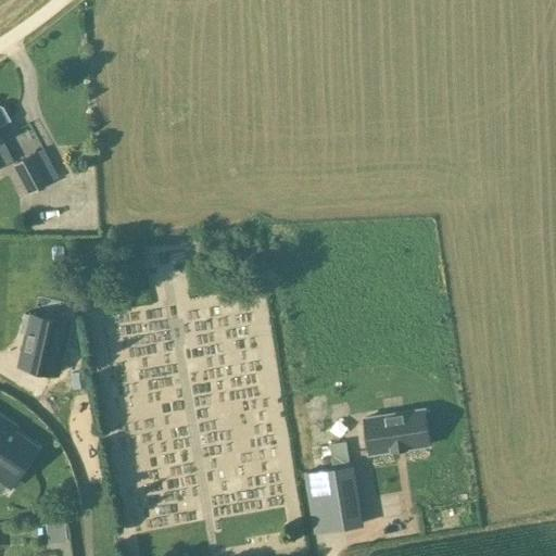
[(0,168),(13,162),(0,136),(0,127),(11,122),(3,109),(0,106),(0,168)]
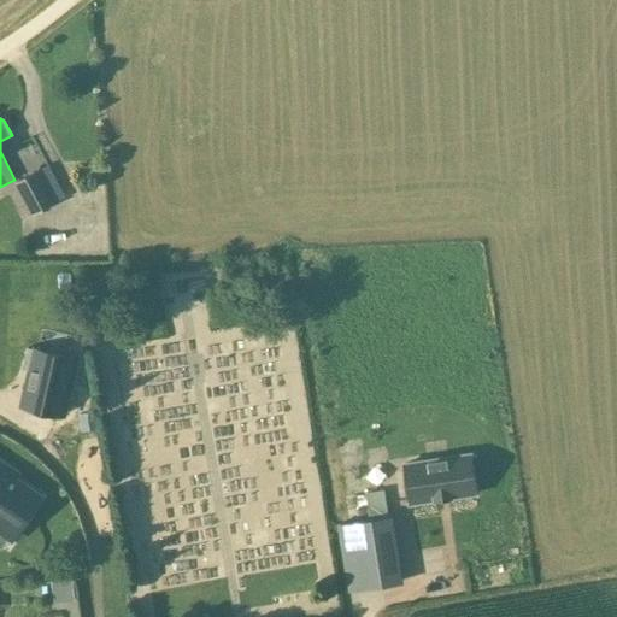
[(31,216),(66,198),(50,165),(15,183),(31,216)]
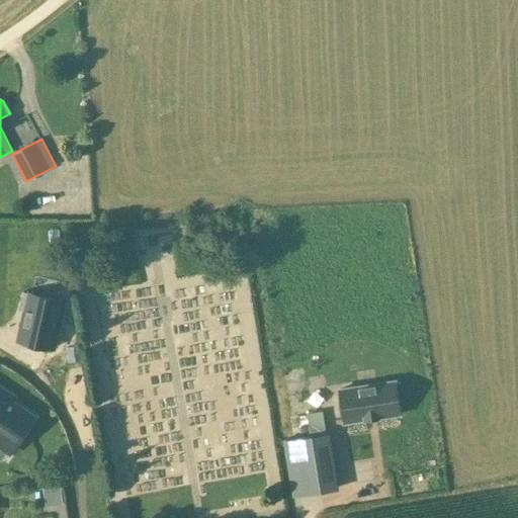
[(25,293),(20,312),(28,314),(21,343),(55,350),(67,303),(25,293)]
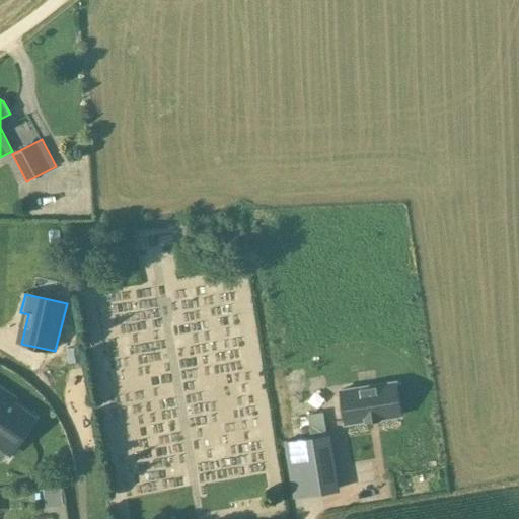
[(396,382),(341,391),(346,424),(366,421),(366,422),(381,420),(381,419),(401,416),(396,382)]
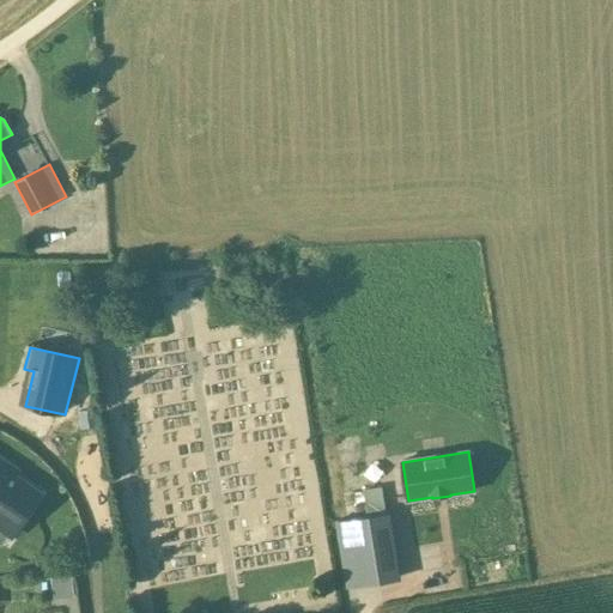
[(0,527),(13,536),(42,495),(8,472),(11,468),(0,460),(0,527)]
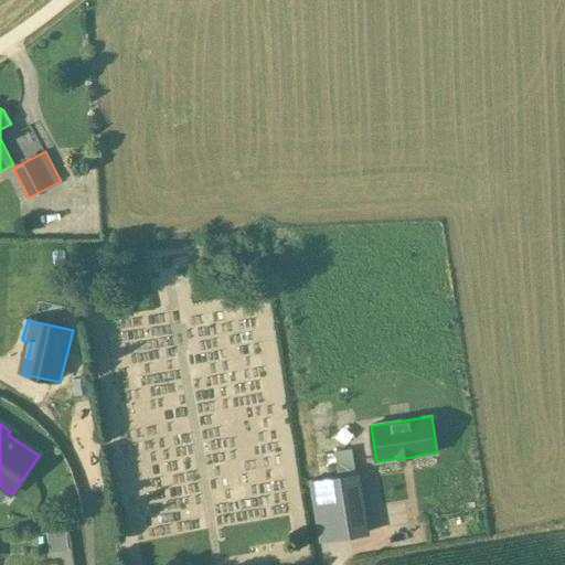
[(337,449),(340,472),(358,470),(354,447),(337,449)]
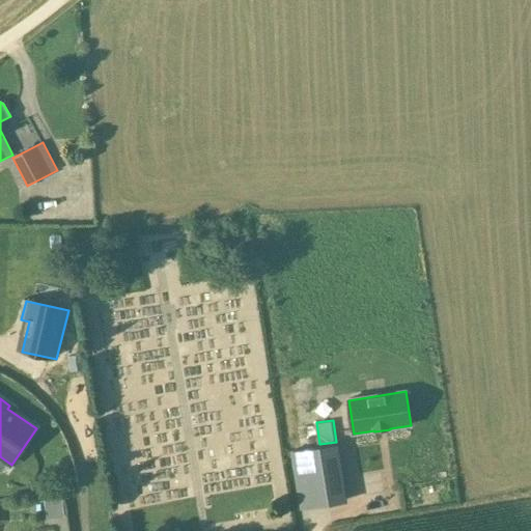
[(290,450),(301,508),(350,500),(339,442),(290,450)]
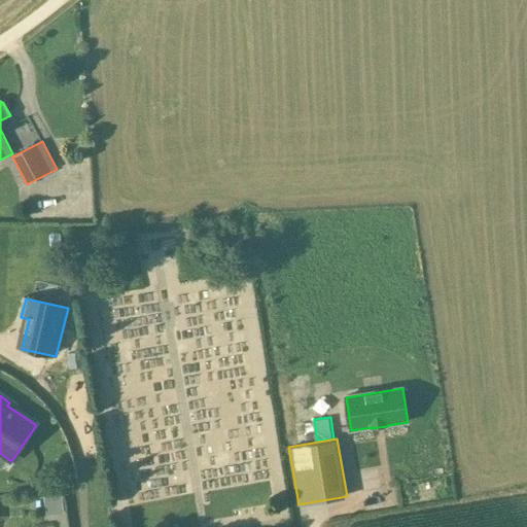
[(46,515),(63,513),(61,491),(44,493),(46,515)]
